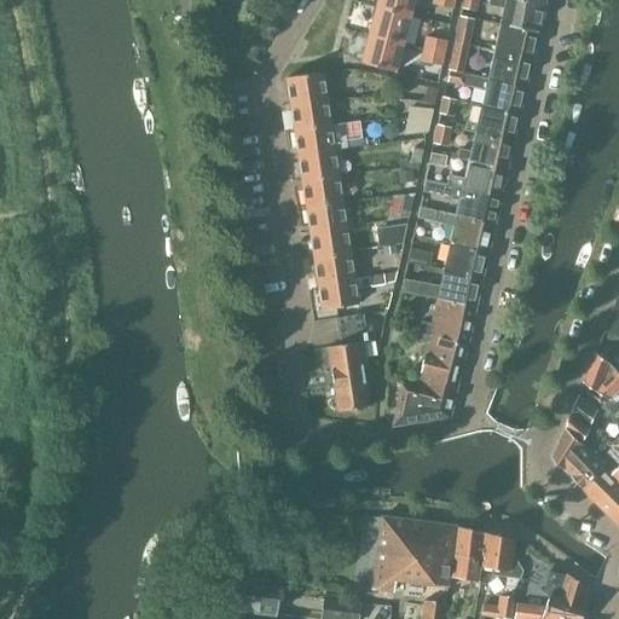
[(416,0),(379,0),(377,7),(412,17),(416,0)]
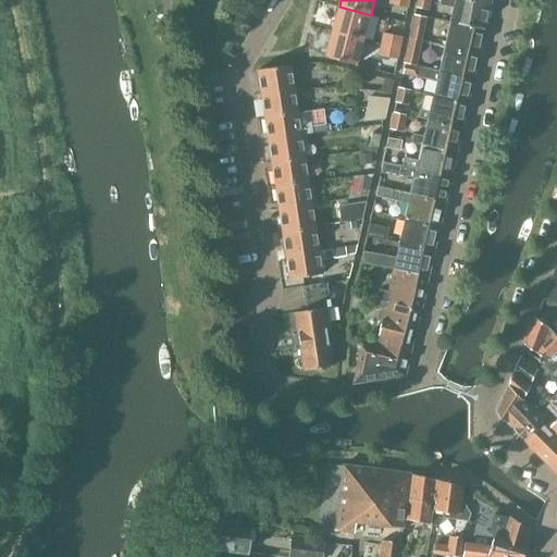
[(410,9),(411,0),(391,0),(390,5),(410,9)]
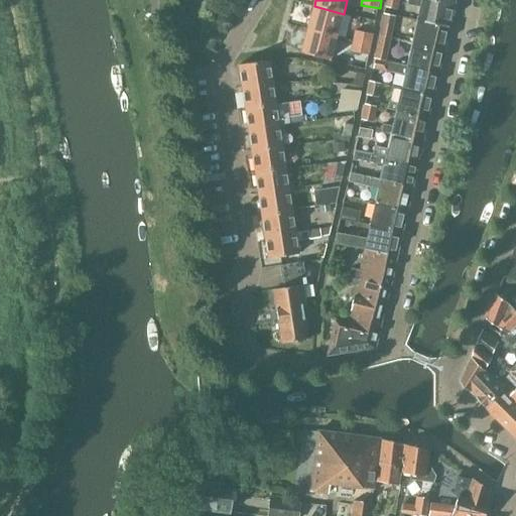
[(398,10),(399,0),(387,0),(386,7),(398,10)]
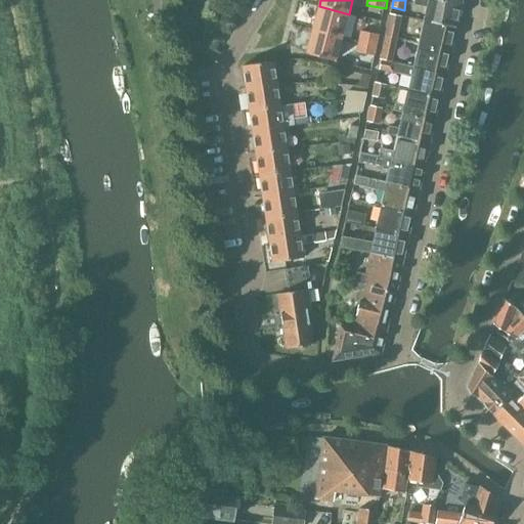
[(428,0),(416,0),(415,5),(427,8),(424,24),(456,31),(462,7),(428,0)]
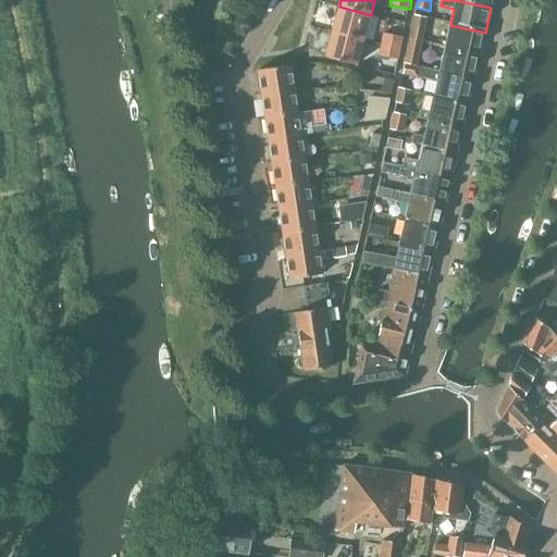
[(371,15),(339,7),(333,33),(364,41),(371,15)]
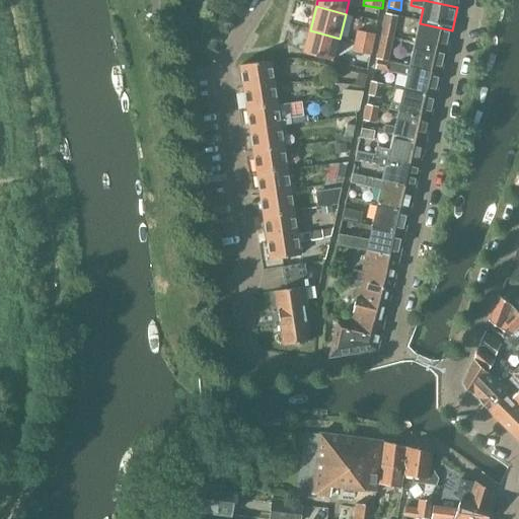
[(385,21),(382,36),(394,40),(398,24),(385,21)]
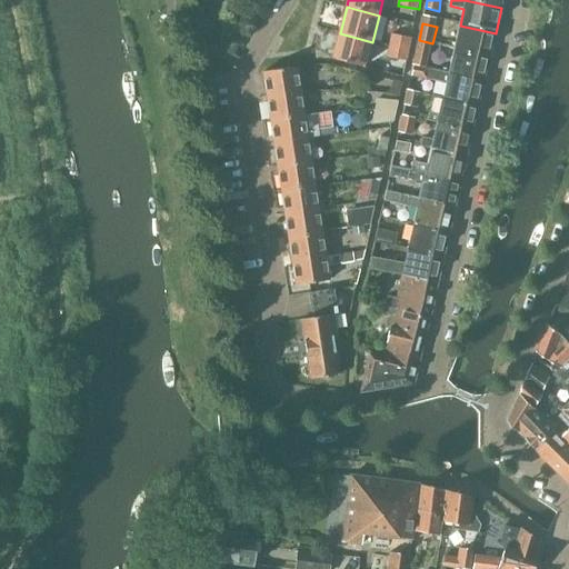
[(455,50),(490,58),(496,33),(460,26),(456,46),(455,50)]
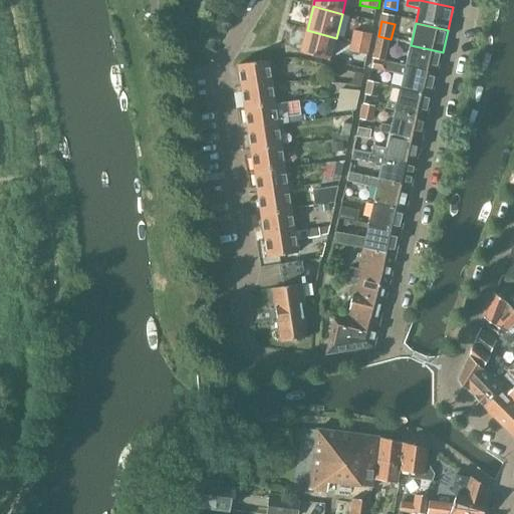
[(336,38),(307,30),(300,54),(329,61),(336,38)]
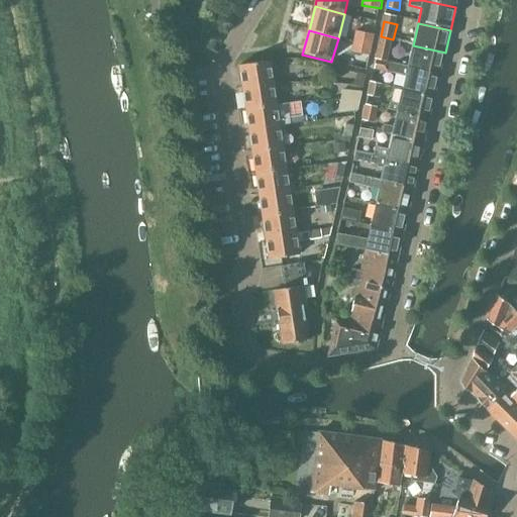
[(354,42),(373,45),(375,35),(356,31),(354,42)]
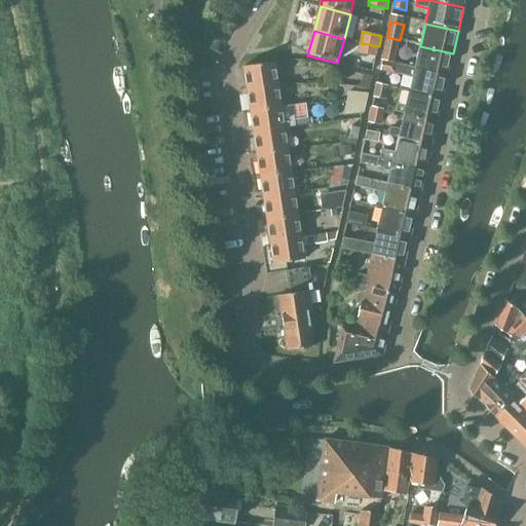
[(400,40),(387,37),(383,59),(396,62),(400,40)]
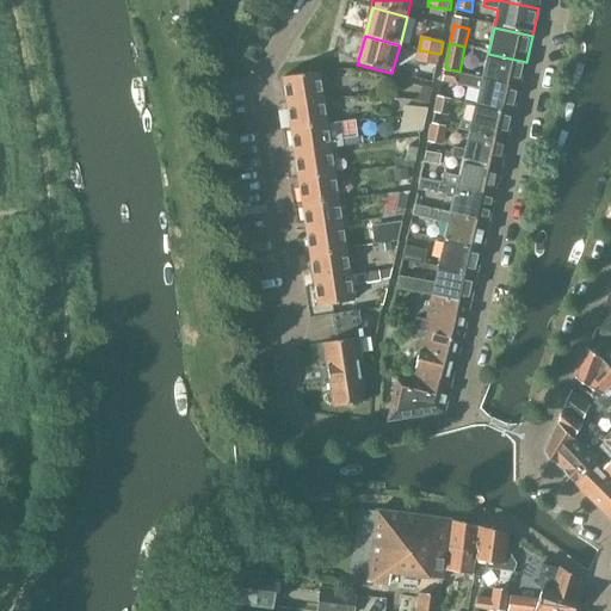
[(440,54),(419,50),(417,62),(438,67),(440,54)]
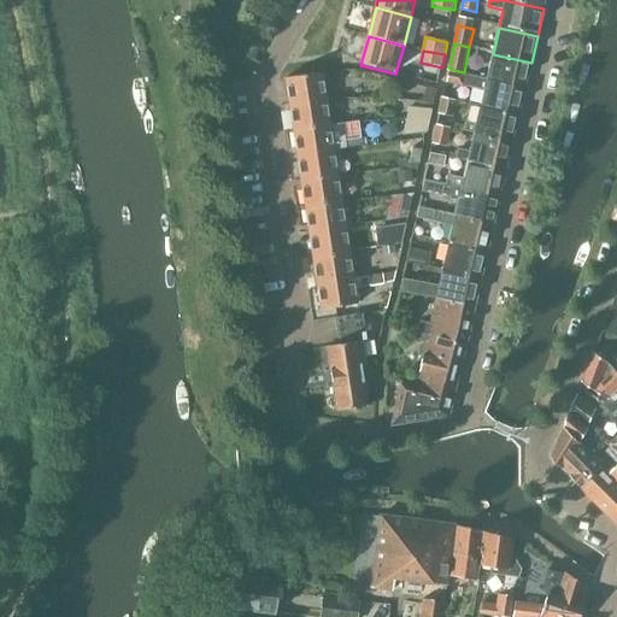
[(526,89),(532,63),(493,54),(487,80),(526,89)]
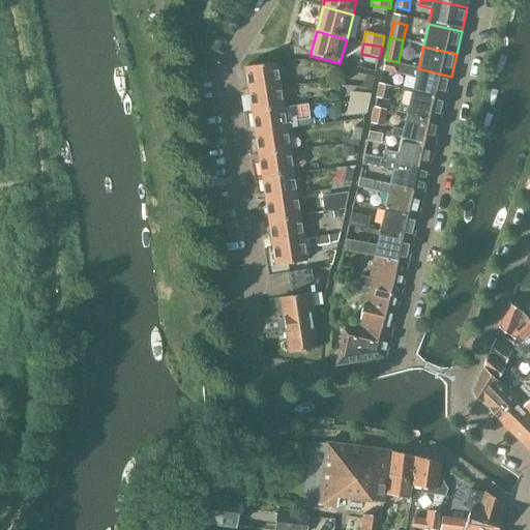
[(386,61),(384,70),(416,78),(413,92),(446,99),(451,77),(418,68),(386,61)]
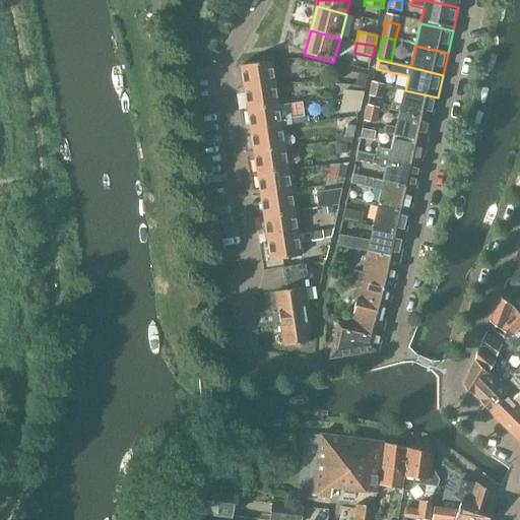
[(246,88),(275,84),(272,62),(242,66),(246,88)]
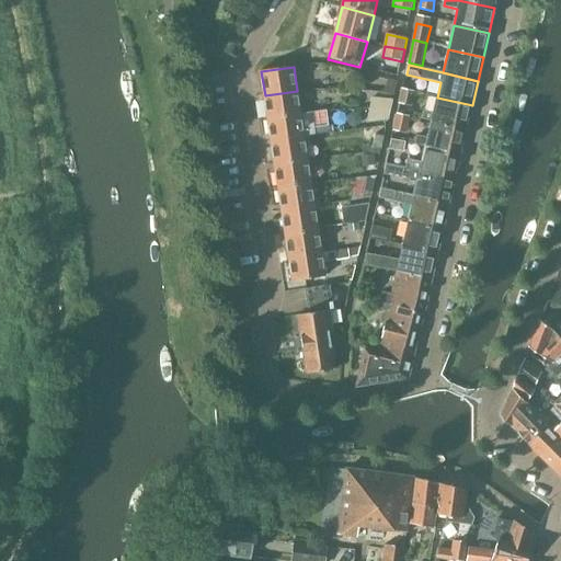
[(397,96),(400,84),(389,81),(386,94),(397,96)]
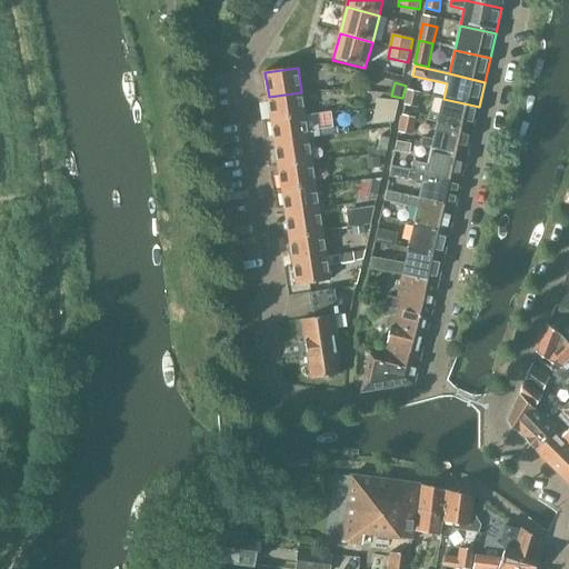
[(418,113),(422,93),(409,90),(405,110),(418,113)]
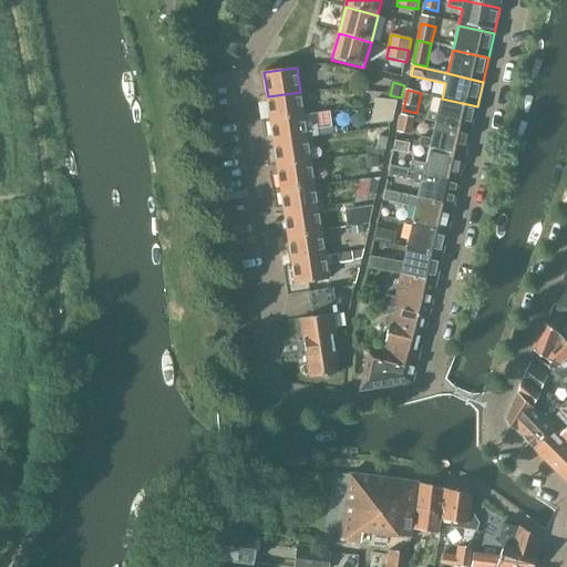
[(271,120),(305,115),(300,92),(268,96),(271,120)]
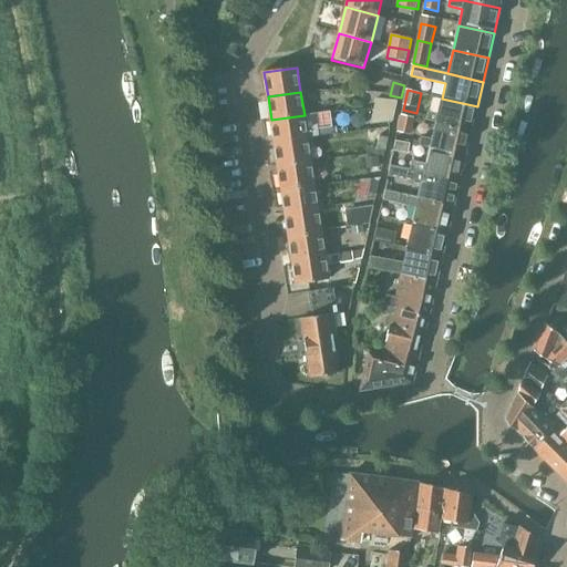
[(436,123),(472,132),(477,106),(442,99),(437,115),(429,113),(428,121),(436,123)]
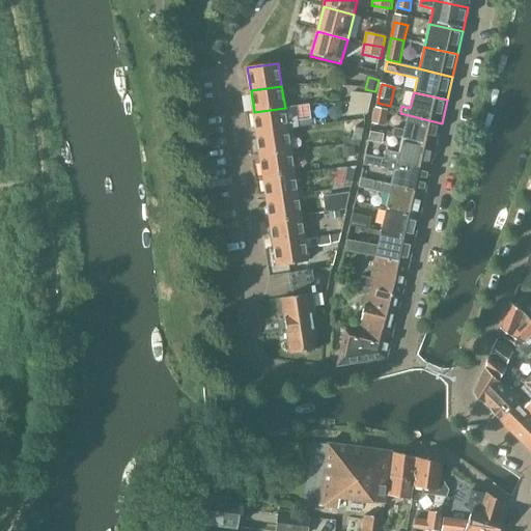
[(351,105),(370,109),(373,95),(353,93),(351,105)]
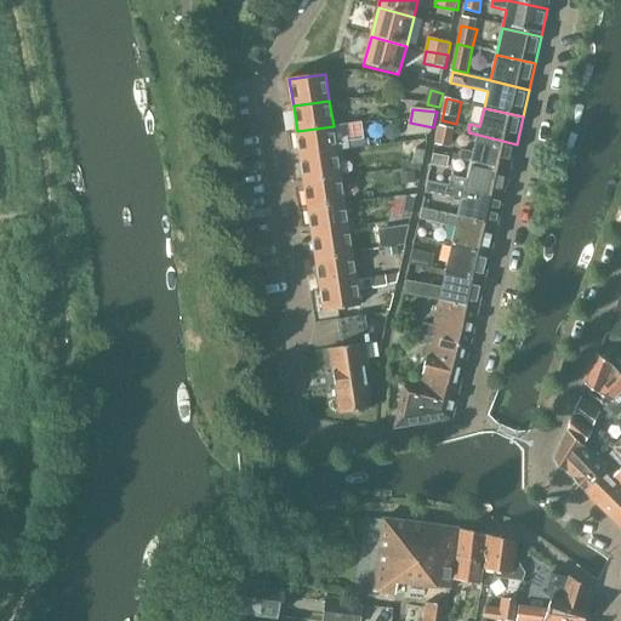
[(433,127),(410,123),(406,137),(432,134),(433,127)]
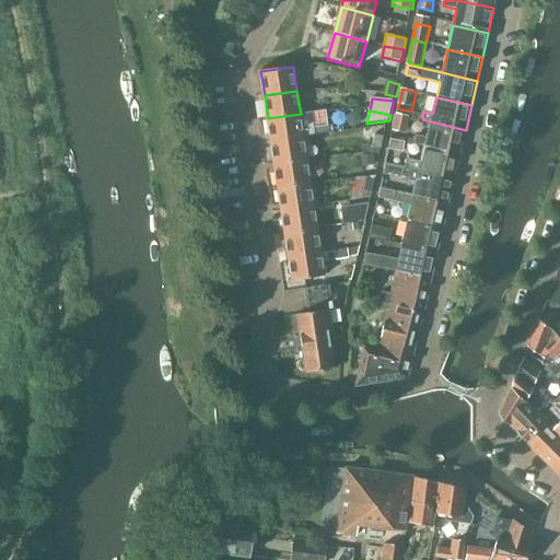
[(301,114),(268,118),(271,142),(304,137),(315,136),(312,113),(301,115),(301,114)]
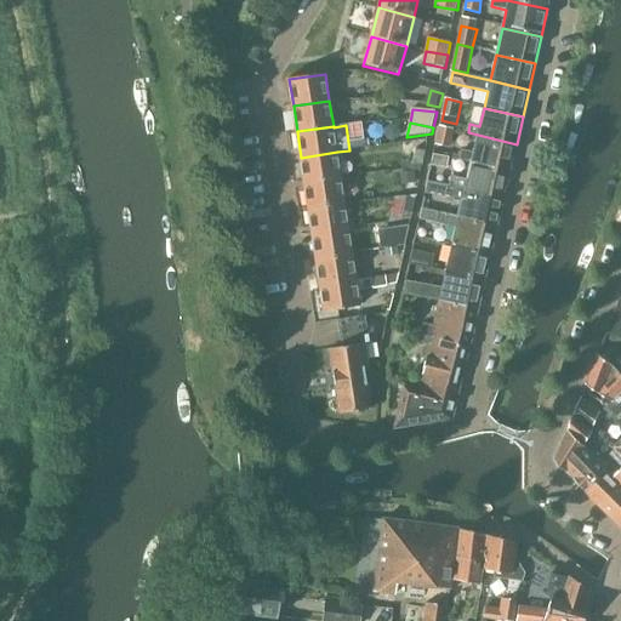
[(453,151),(457,130),(440,126),(436,147),(453,151)]
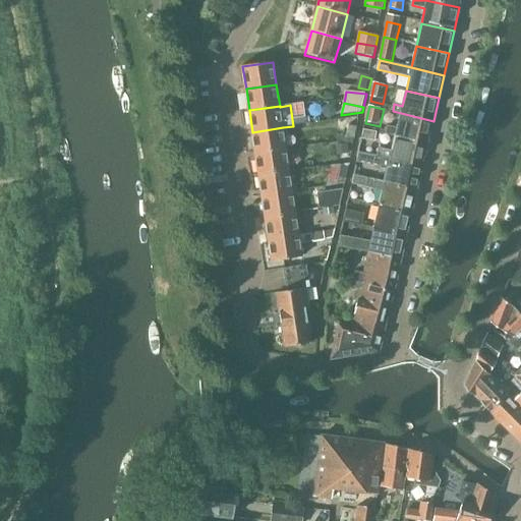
[(395,137),(427,145),(433,121),(401,113),(397,128),(388,126),(386,134),(395,136),(395,137)]
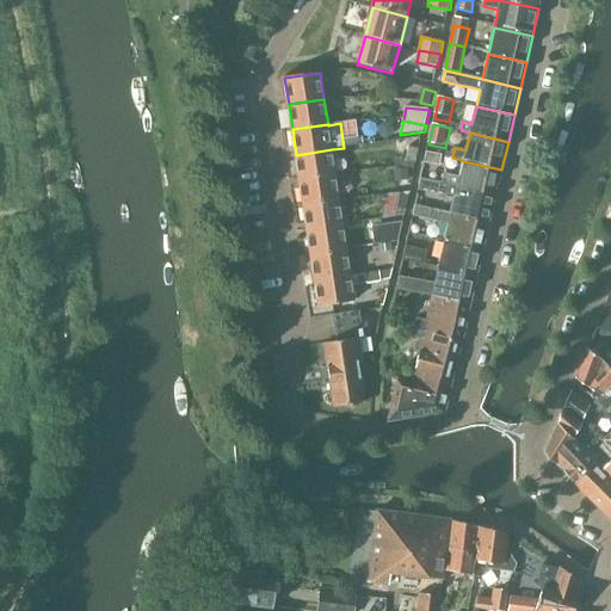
[(423,148),(413,147),(409,160),(419,162),(423,148)]
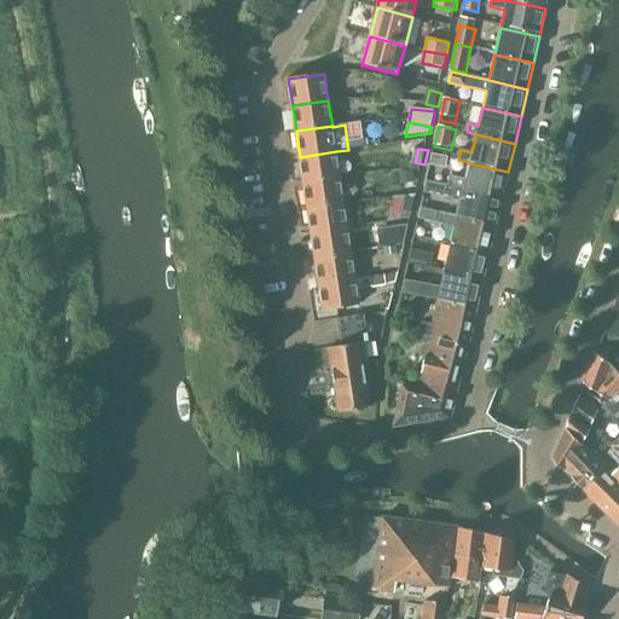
[(304,183),(340,177),(336,151),(300,157),(304,183)]
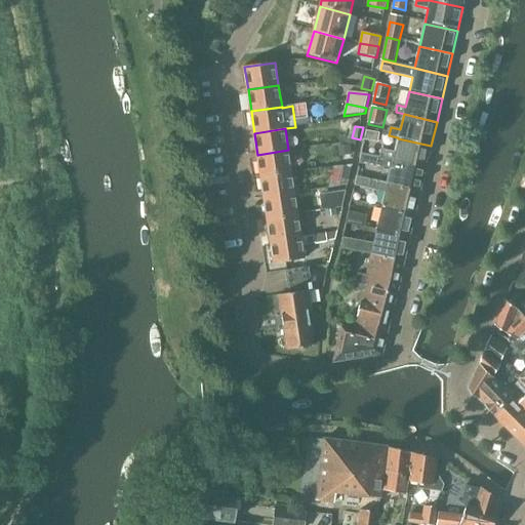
[(378,143),(380,133),(367,131),(365,140),(378,143)]
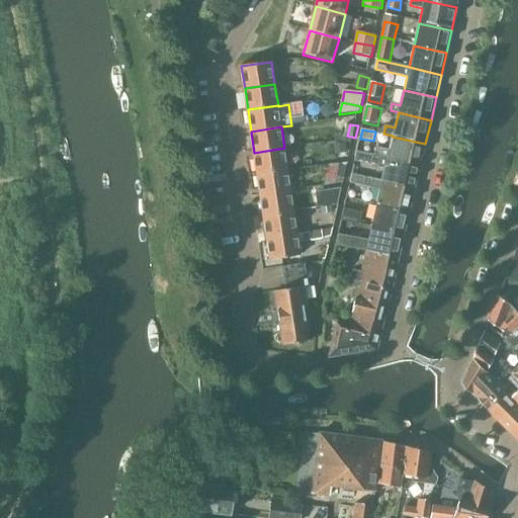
[(387,159),(420,167),(425,144),(393,137),(390,151),(377,148),(375,156),(387,159)]
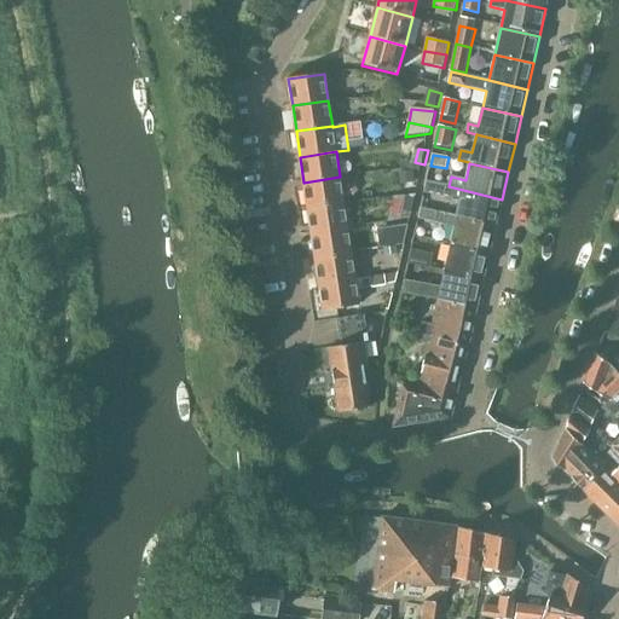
[(307,208),(345,202),(340,177),(304,183),(307,208)]
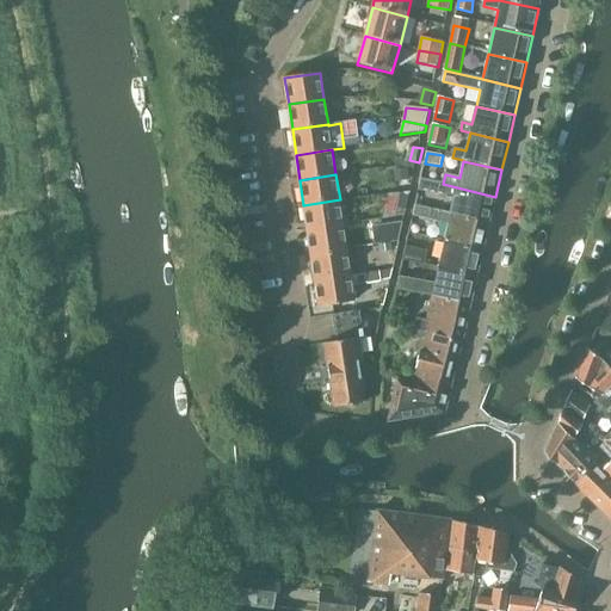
[(421,179),(419,191),(439,196),(443,184),(421,179)]
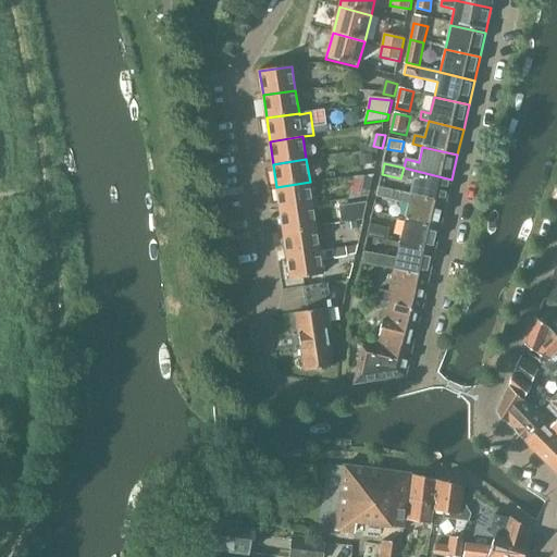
[(410,195),(446,203),(452,180),(417,171),(404,168),(400,178),(413,182),(410,195)]
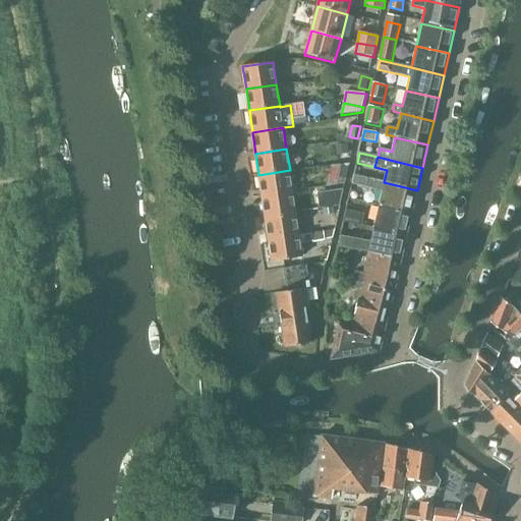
[(345,184),(350,165),(332,167),(328,186),(345,184)]
